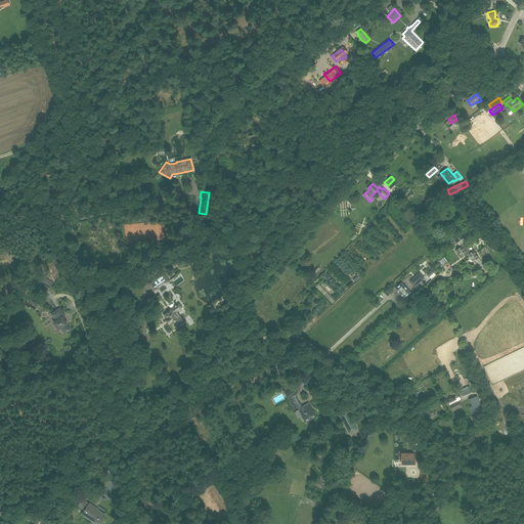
[(353,242),(360,238),(357,230),(350,232),(353,242)]
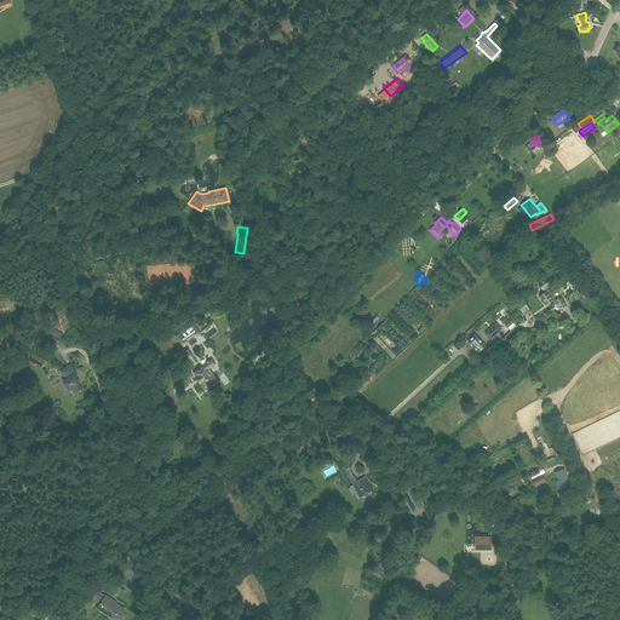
[(566,304),(561,296),(557,298),(554,293),(552,293),(546,286),(551,283),(547,277),(539,283),(543,290),(544,288),(546,291),(540,296),(546,304),(552,300),(555,303),(556,303),(561,309),(566,304)]
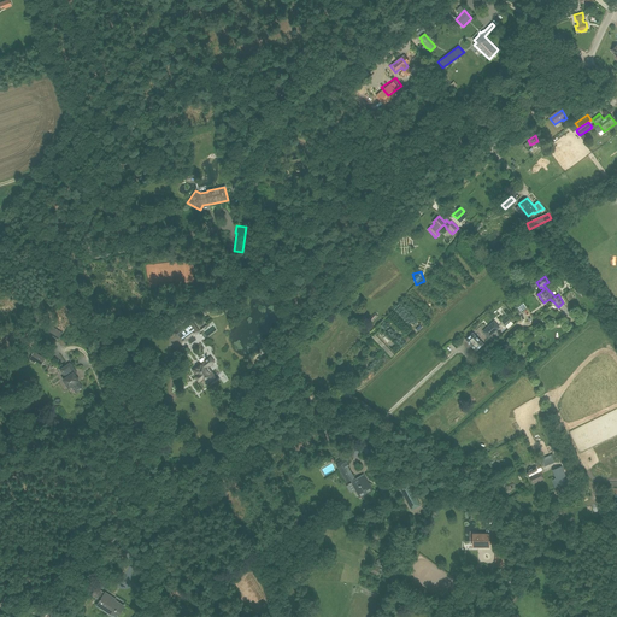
[(512,324),(507,317),(503,322),(507,328),(512,324)]
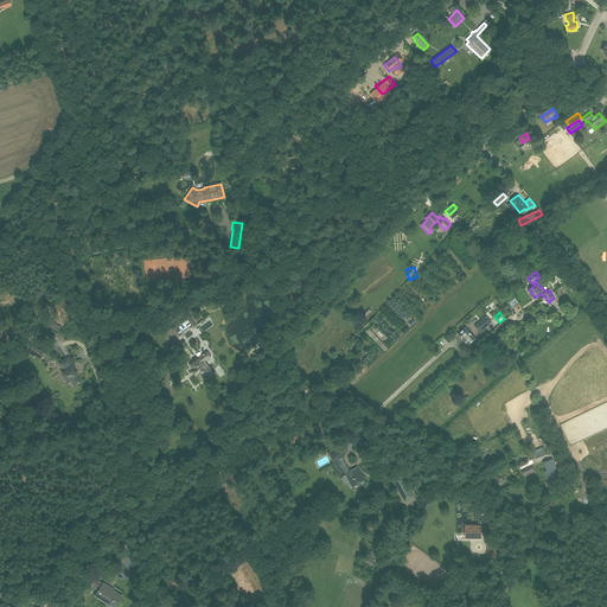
[(178,323),(172,327),(173,328),(179,337),(180,338),(185,334),(185,333),(190,330),(191,331),(197,326),(196,325),(190,317),(189,315),(183,319),(184,320),(179,324),(178,323)]
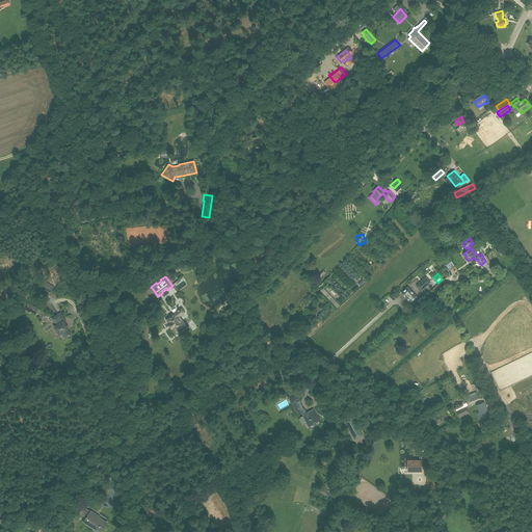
[(417,286),(421,291),(430,282),(426,276),(417,286)]
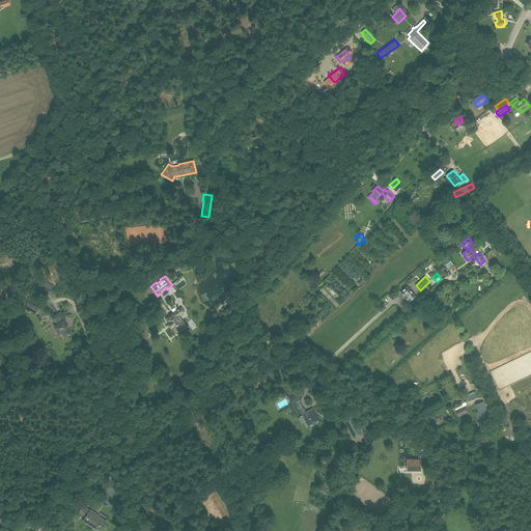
[(53,285),(44,280),(40,286),(49,291),(53,285)]
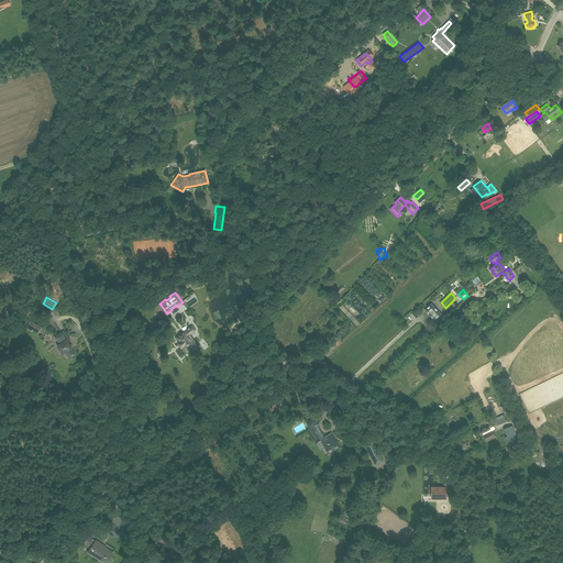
[(431,304),(424,310),(434,320),(441,313),(431,304)]
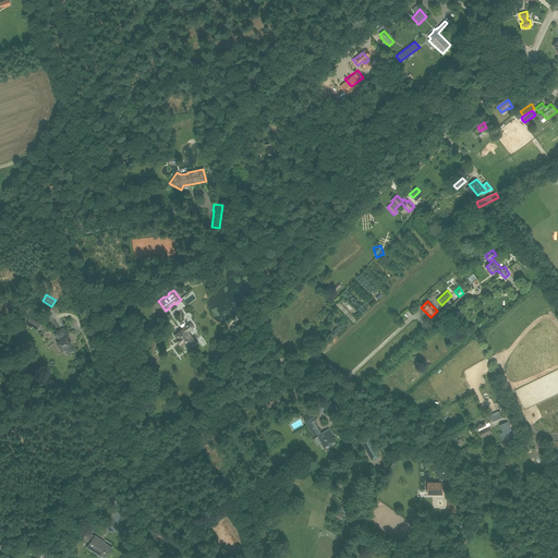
[(38,329),(41,324),(31,318),(26,326),(32,328),(33,326),(38,329)]
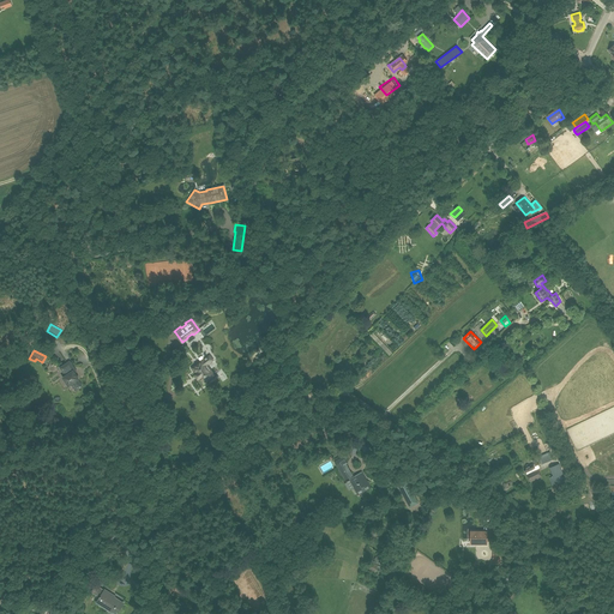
[(209,371),(208,372),(205,367),(206,366),(205,366),(212,361),(209,356),(206,359),(206,357),(204,359),(205,360),(203,361),(203,360),(191,368),(194,374),(193,375),(197,380),(198,379),(202,384),(214,377),(209,371)]
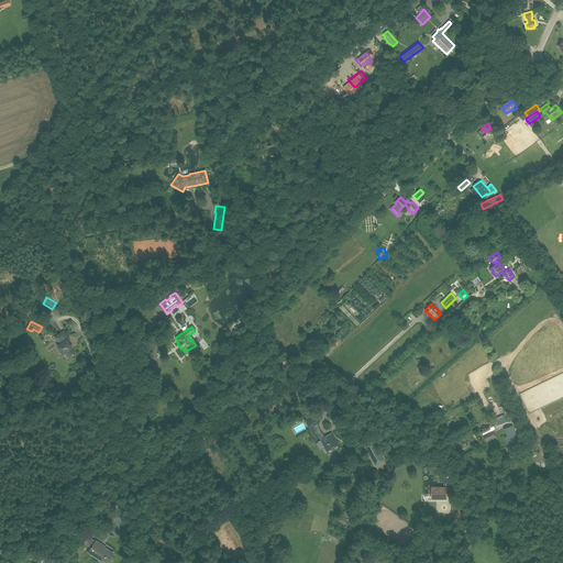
[(57,346),(63,355),(65,353),(69,359),(76,354),(72,349),(73,348),(69,342),(70,341),(64,331),(54,337),(59,344),(57,346)]
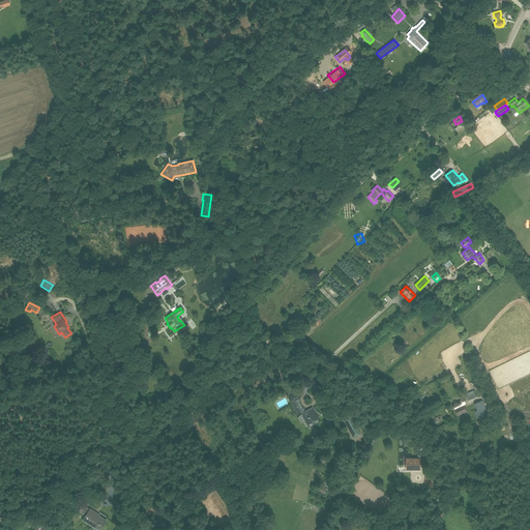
[(474,390),(463,394),(465,400),(466,400),(466,401),(477,396),(474,390)]
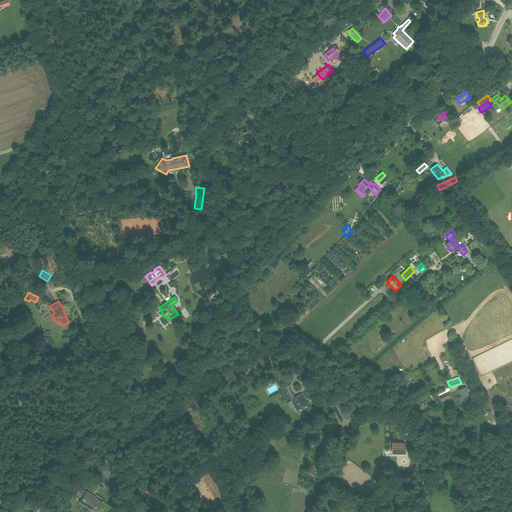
[(286,380),(278,384),(282,391),(282,390),(288,401),(291,399),(298,411),(308,405),(302,393),(294,398),(288,387),(290,386),(286,380)]
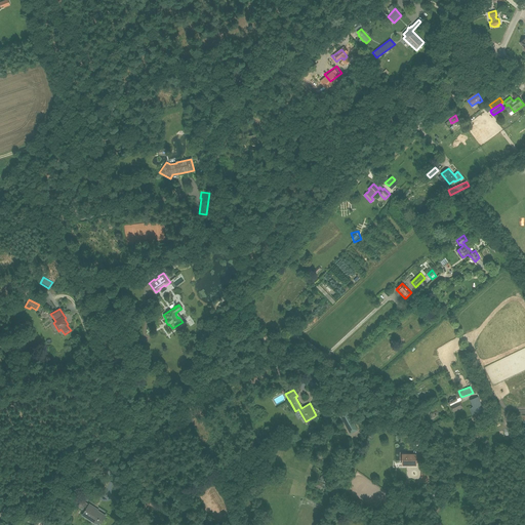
[(452,398),(451,397),(450,398),(449,399),(450,400),(448,400),(453,412),(462,407),(459,402),(462,400),(460,396),(459,397),(458,393),(455,394),(456,397),(455,397),(452,398)]
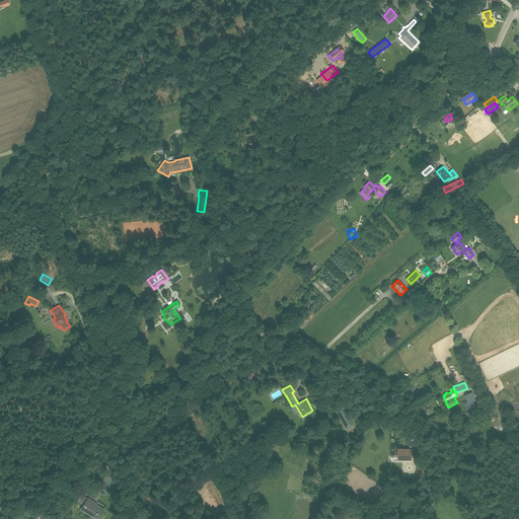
[(467,402),(464,404),(466,411),(476,406),(473,400),(475,399),(472,392),(464,395),(467,402)]
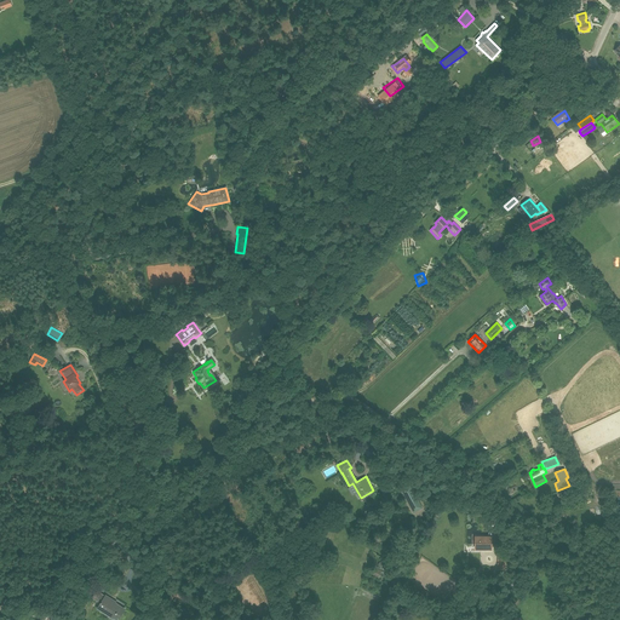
[(384,494),(394,489),(390,483),(384,487),(384,488),(382,489),(384,494)]
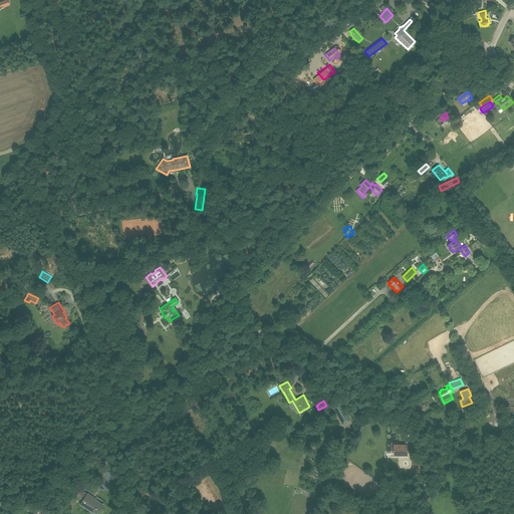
[(332,406),(343,425),(350,421),(340,402),(332,406)]
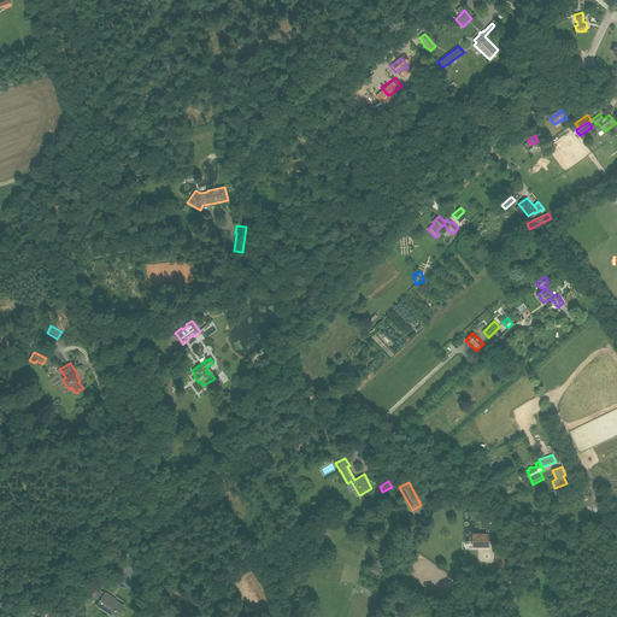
[(474,546),(488,546),(488,538),(491,538),(491,539),(499,539),(500,526),(491,526),(491,529),(487,529),(487,534),(474,534),(474,546)]
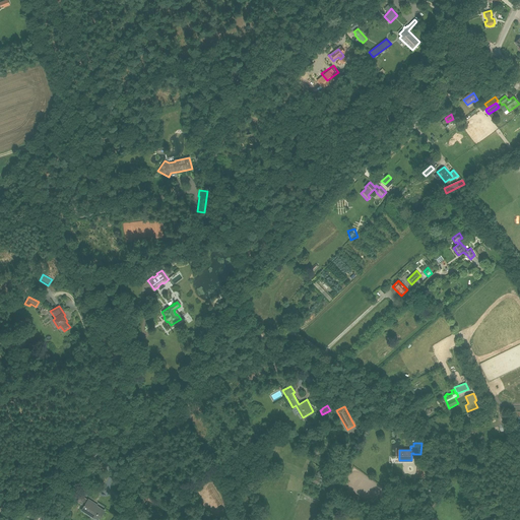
[(155,499),(150,497),(149,497),(144,495),(140,502),(144,505),(150,508),(155,499)]
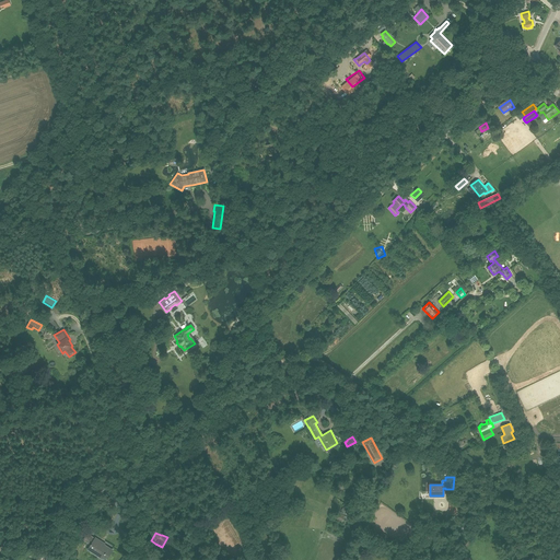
[(89,549),(103,559),(104,557),(107,558),(112,550),(101,543),(102,541),(95,538),(89,549)]
